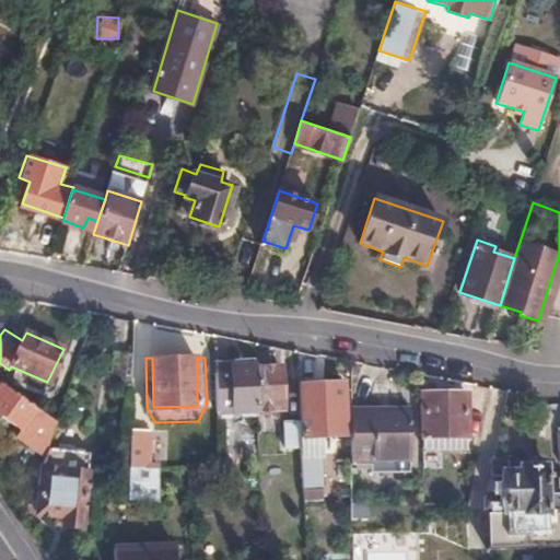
[(197,358),(152,358),(153,407),(197,406),(197,358)]
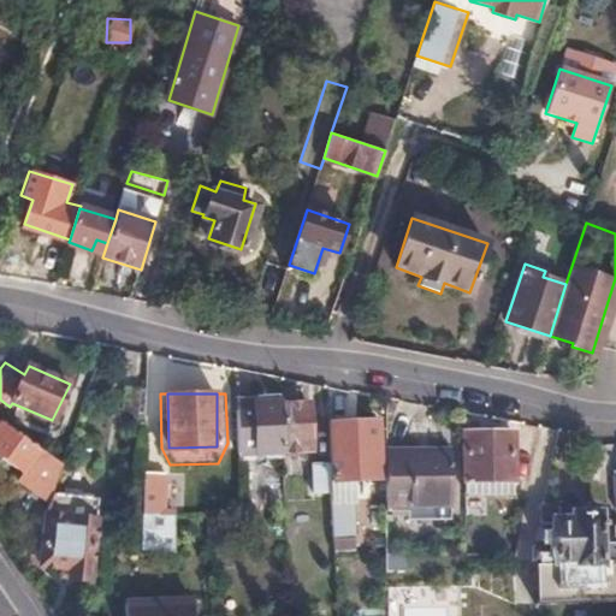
[(284,406),(284,402),(256,403),(256,410),(238,412),(240,454),(285,452),(284,406)]
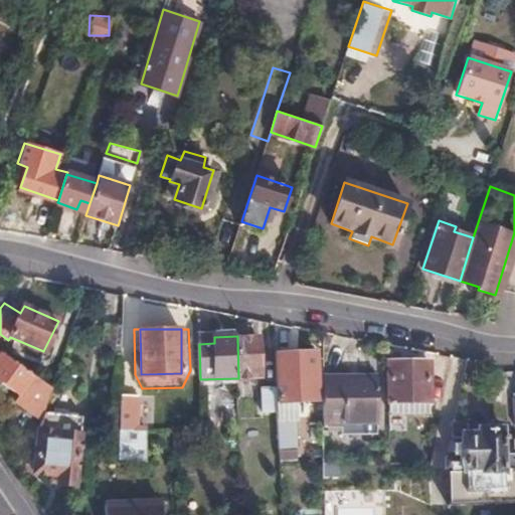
[(258,339),(237,339),(238,378),(259,377),(258,339)]
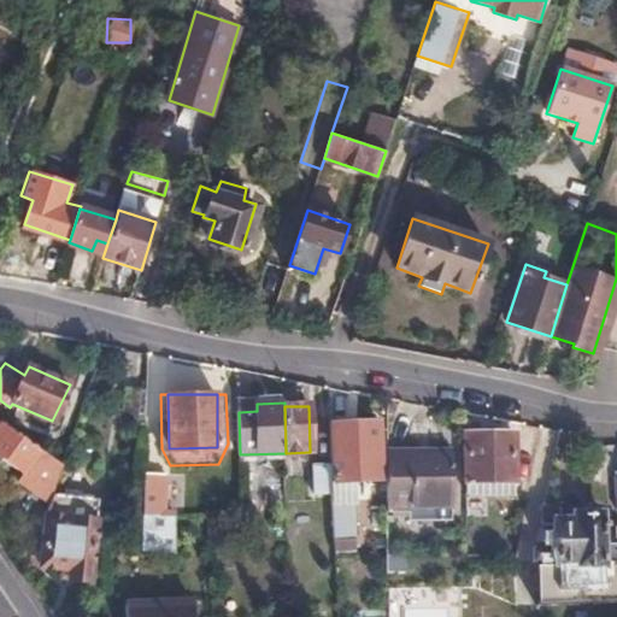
[(378,421),(330,422),(331,462),(333,481),(338,481),(348,481),(380,480),(378,421)]
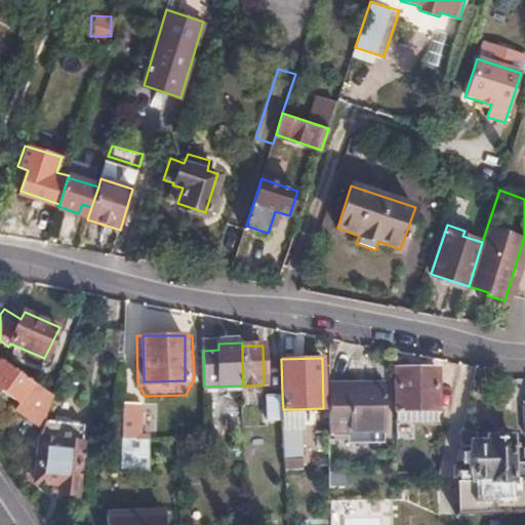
[(43,423),(53,394),(0,360),(0,389),(19,402),(16,408),(42,426),(43,423)]
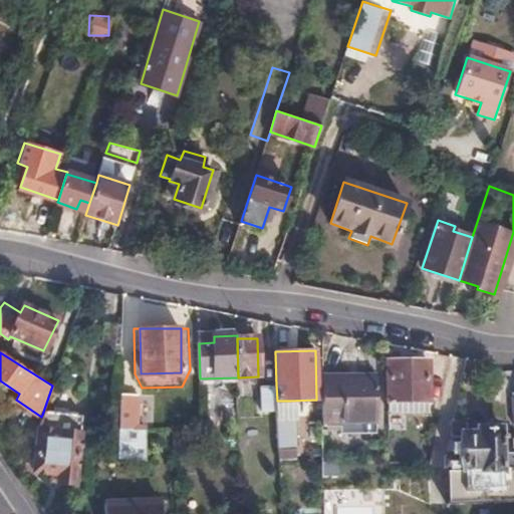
[(429,359),(388,359),(389,401),(429,400),(429,359)]
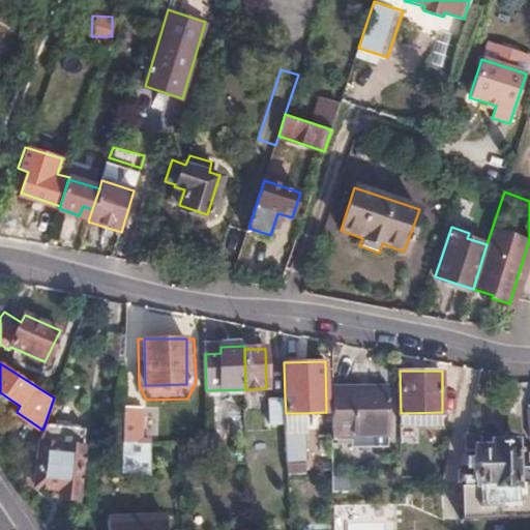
[(389,383),(333,383),(333,432),(389,431),(389,383)]
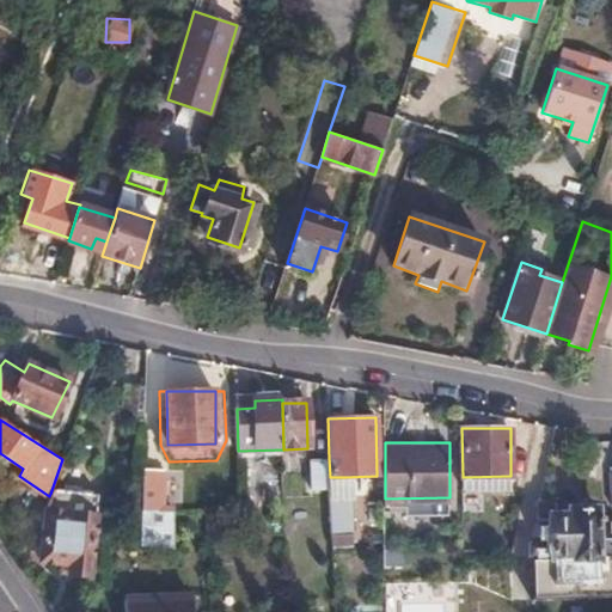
[(330,477),(329,458),(311,459),(311,488),(330,487),(330,477)]
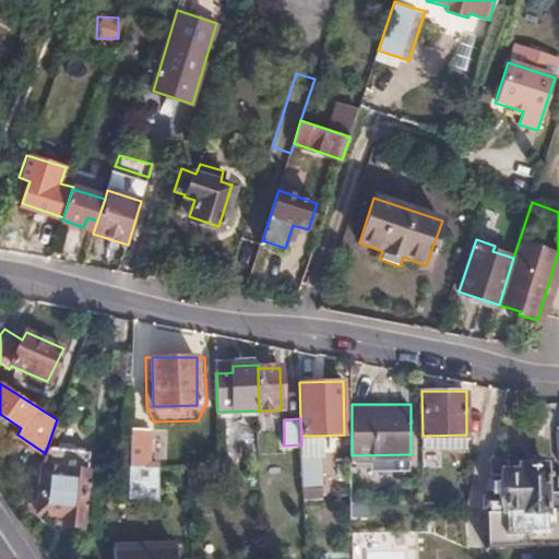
[(248,439),(260,438),(260,426),(248,427),(248,439)]
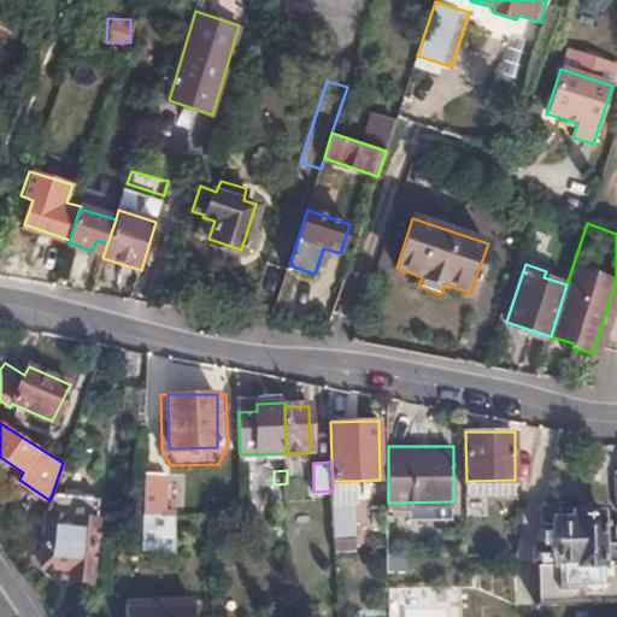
[(166,472),(145,471),(144,516),(165,516),(166,472)]
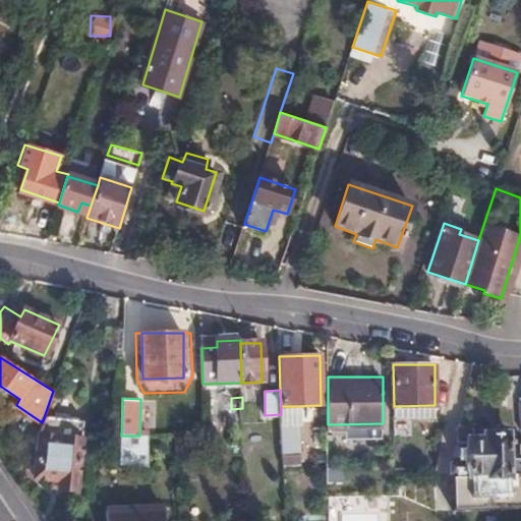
[(322,415),(321,405),(294,406),(294,416),(322,415)]
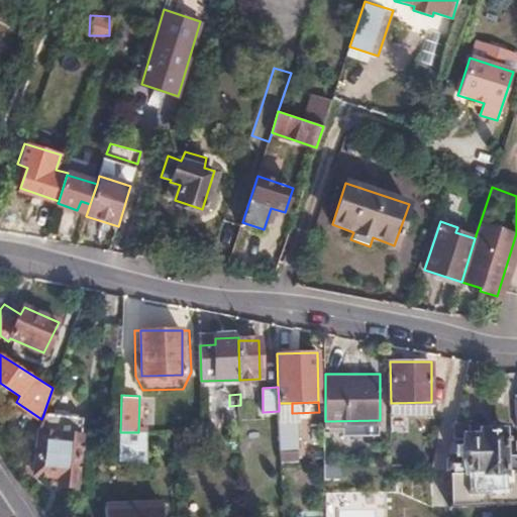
[(431,415),(431,402),(391,403),(391,416),(431,415)]
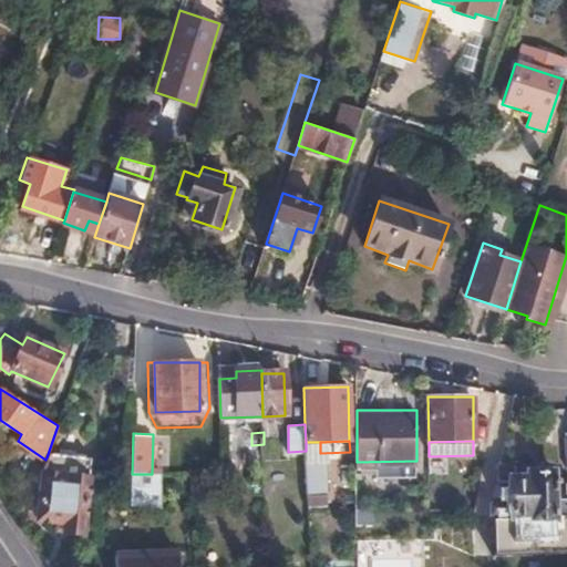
[(306,442),(306,451),(308,494),(319,494),(318,477),(312,478),(310,442),(306,442)]
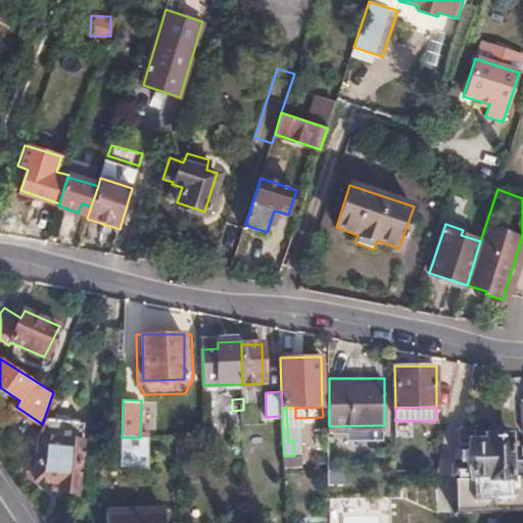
[(87,428),(43,422),(42,424),(31,458),(38,459),(36,480),(59,482),(58,494),(78,496),(87,428)]
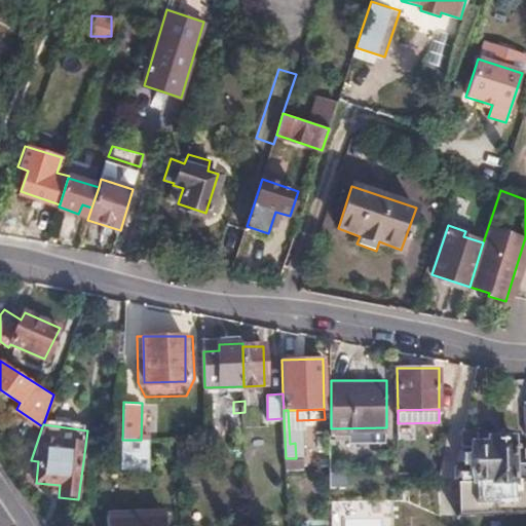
[(460,516),(525,513),(525,449),(514,450),(513,437),(490,438),(489,434),(464,435),(464,453),(474,453),(474,463),(458,464),(460,516)]
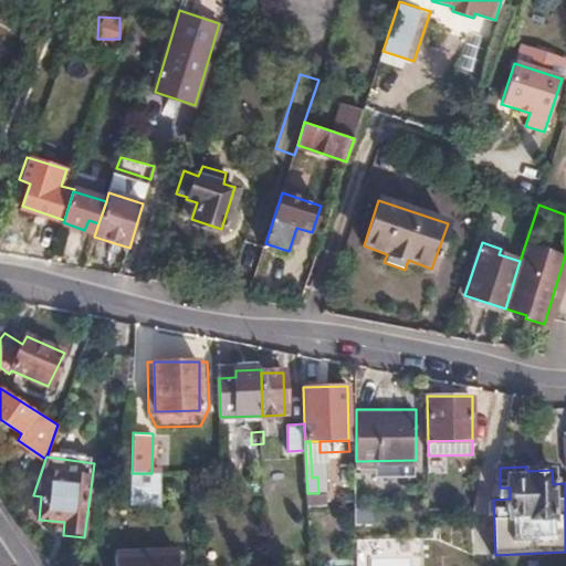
[(132,473),(130,506),(160,507),(161,474),(152,473),(132,473)]
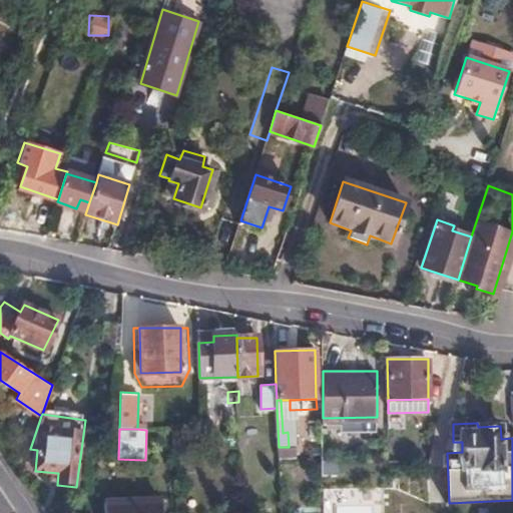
[(324,466),(324,437),(313,438),(313,466),(324,466)]
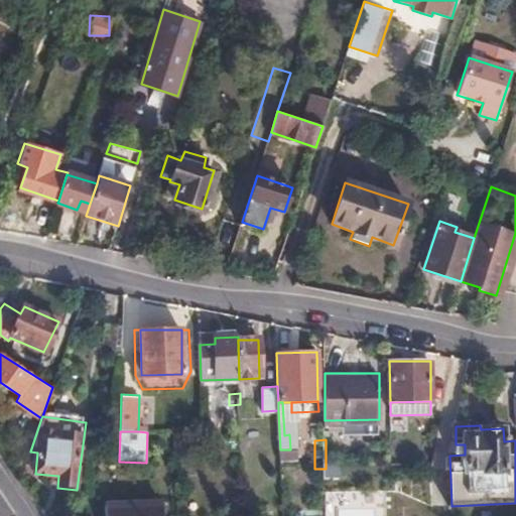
[(162,515),(162,503),(105,505),(105,515),(162,515)]
